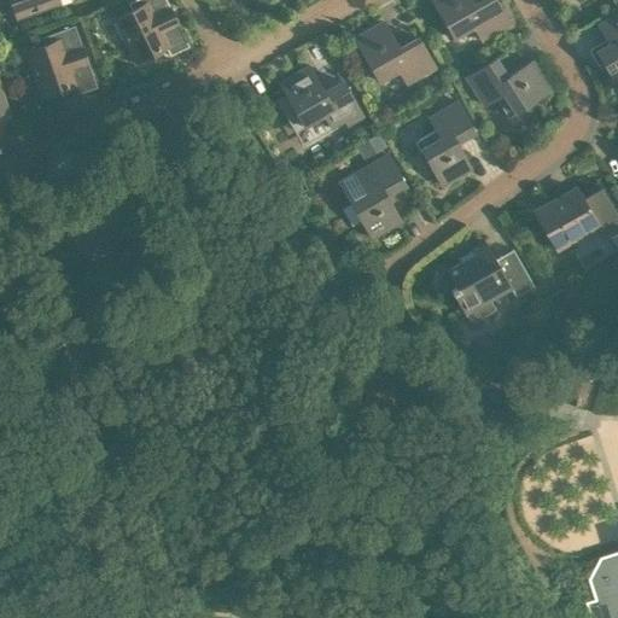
[(56,5),(53,0),(0,0),(0,5),(11,1),(17,18),(56,5)]
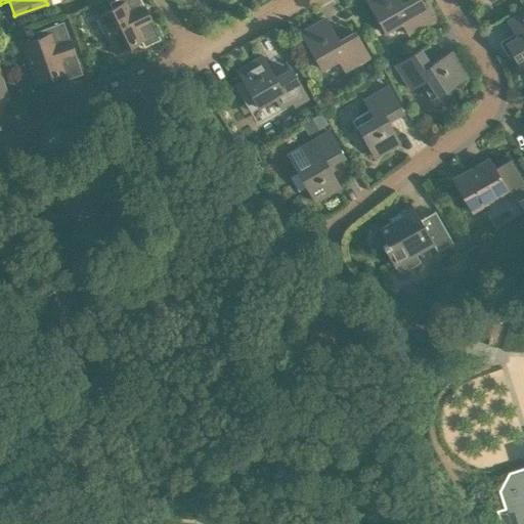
[(112,8),(96,16),(114,51),(139,38),(143,47),(160,39),(140,0),(112,0),(108,2),(112,8)]
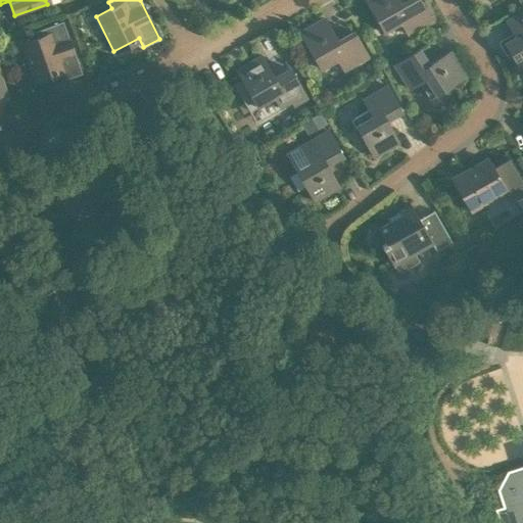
[(365,0),(384,33),(400,24),(407,34),(431,20),(419,0),(406,0),(400,3),(398,0),(365,0)]
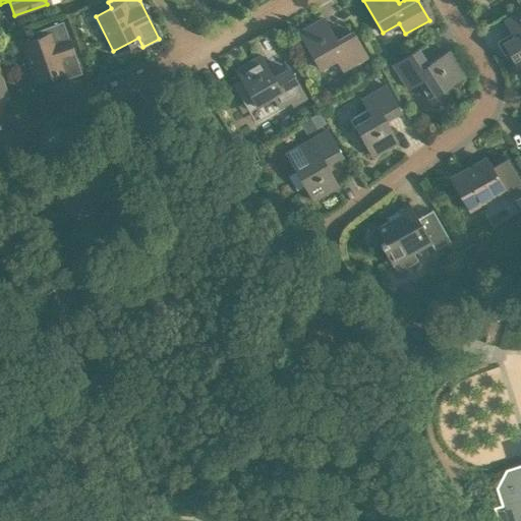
[(513,37),(503,43),(517,67),(520,65),(520,10),(505,20),(513,37)]
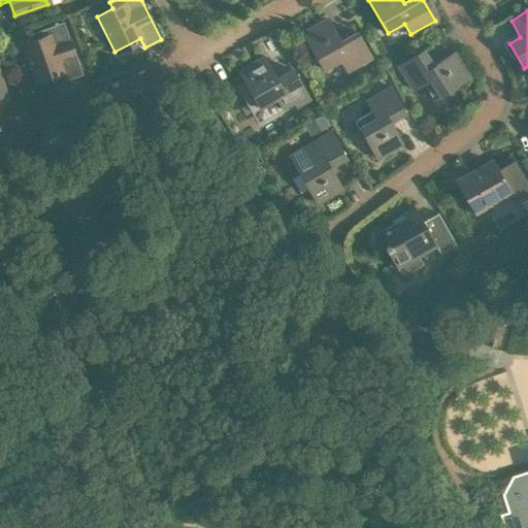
[(340,61),(347,71),(371,58),(356,31),(340,40),(327,19),(302,33),(324,70),(340,61)]
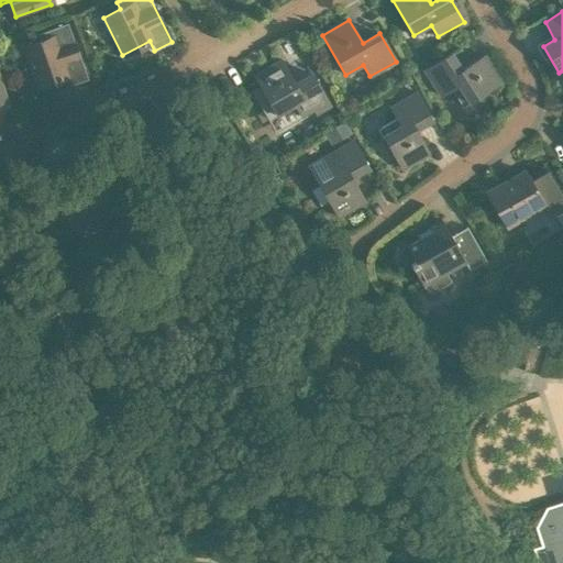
[(40,41),(23,47),(36,87),(66,76),(69,86),(87,79),(67,23),(37,34),(40,41)]
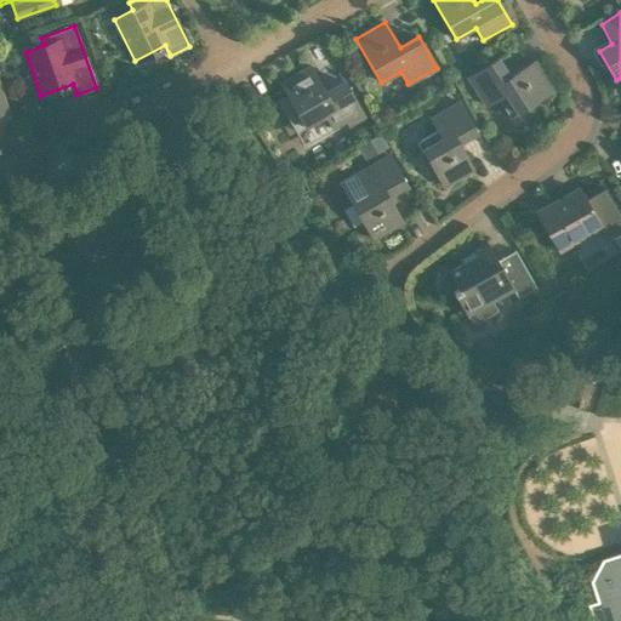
[(485,106),(499,97),(511,117),(553,90),(535,61),(510,77),(497,58),(468,78),(485,106)]
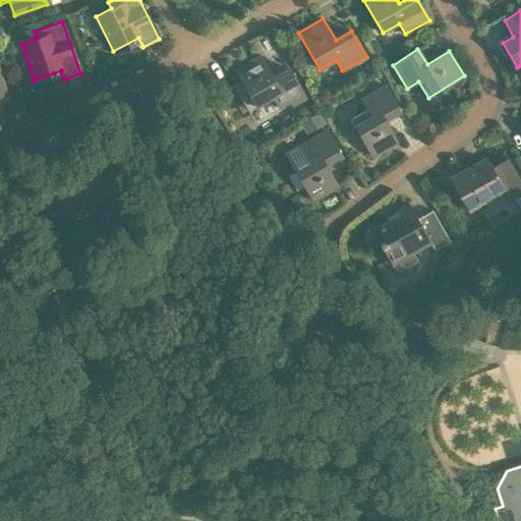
[(234,84),(248,110),(273,97),(279,108),(290,102),(292,106),(305,98),(288,68),(273,77),(259,55),(235,69),(241,80),(234,84)]
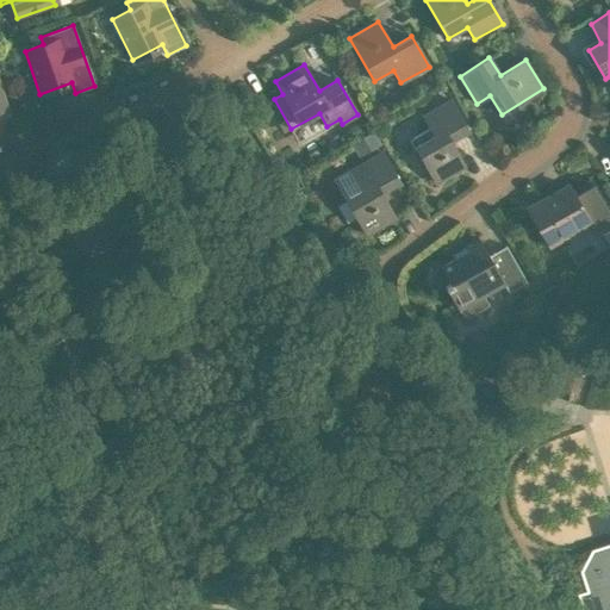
[(430,129),(411,139),(435,182),(465,166),(449,141),(468,130),(450,100),(423,116),(430,129)]
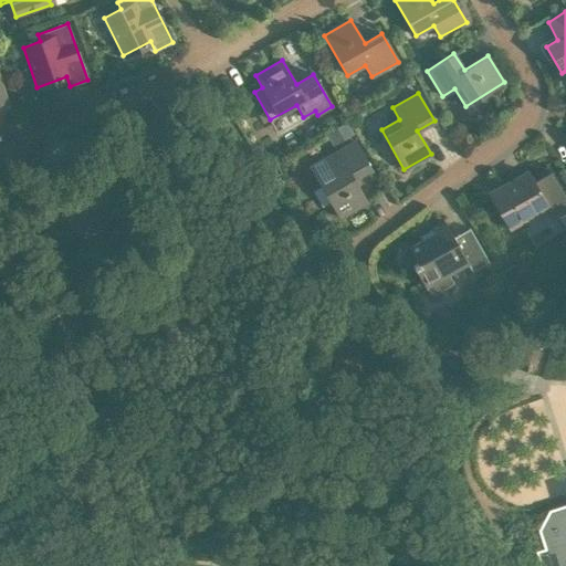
[(345,119),(339,109),(321,119),(326,129),(345,119)]
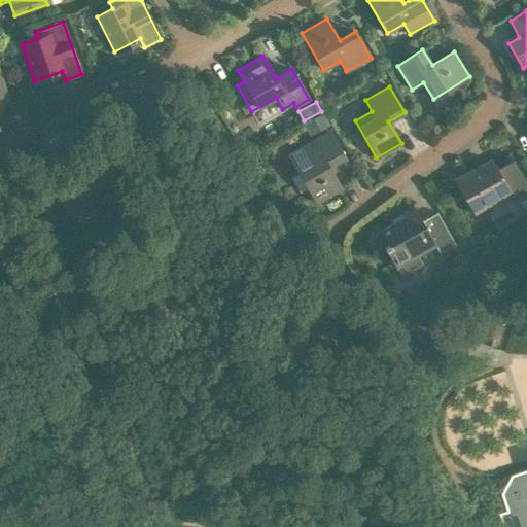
[(304,124),(311,136),(328,127),(321,114),(304,124)]
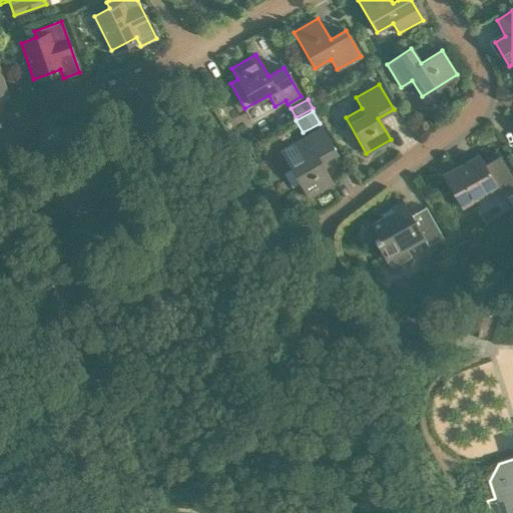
[(303,152),(287,161),(292,169),(286,173),(293,186),(300,183),(308,197),(333,183),(320,162),(336,153),(321,127),(297,141),(303,152)]
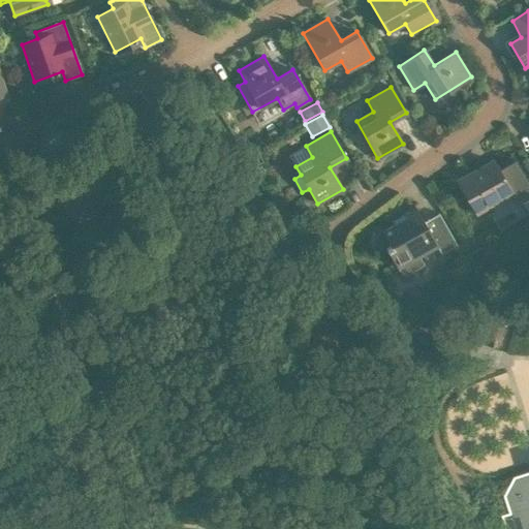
[(528,185),(516,160),(497,170),(492,161),(458,181),(476,213),(510,193),(517,204),(521,205),(528,198),(528,185)]
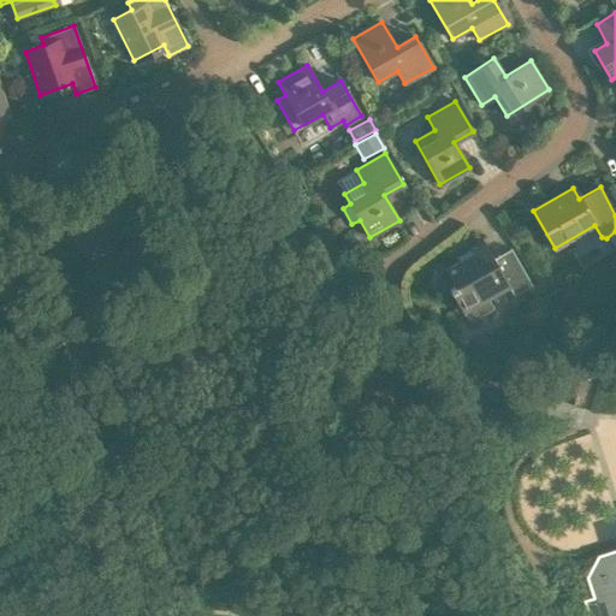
[(454,286),(449,289),(462,312),(471,323),(495,309),(489,297),(509,285),(515,295),(532,285),(511,250),(495,260),(484,242),(456,258),(458,262),(445,270),(454,286)]
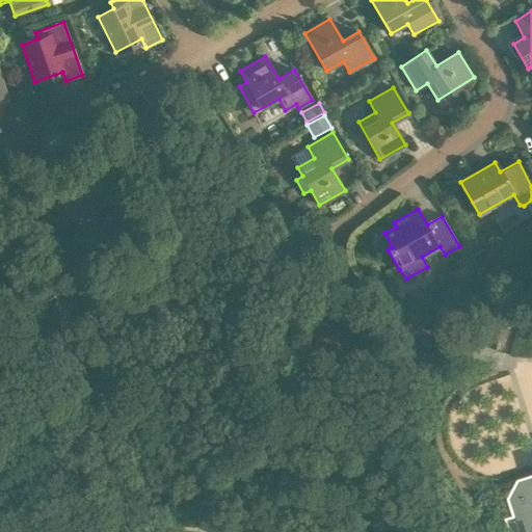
[(490,274),(486,267),(479,271),(483,278),(490,274)]
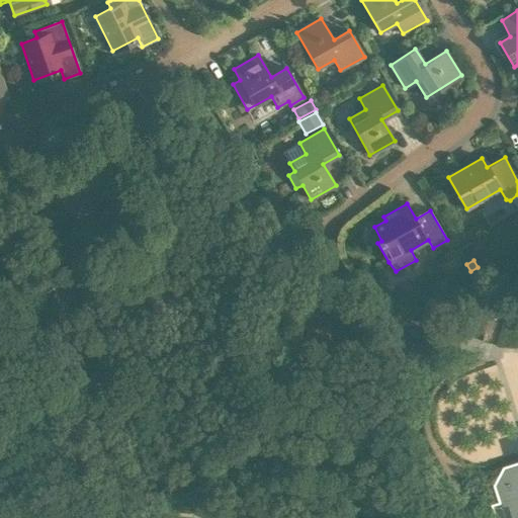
[(517,517),(517,461),(504,466),(494,485),(500,502),(492,505),(495,517),(517,517)]
